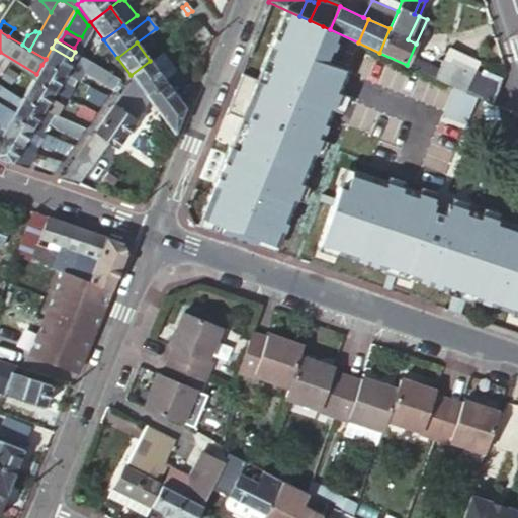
[(46,59),(41,65),(63,77),(73,61),(71,59),(52,48),(46,59)]
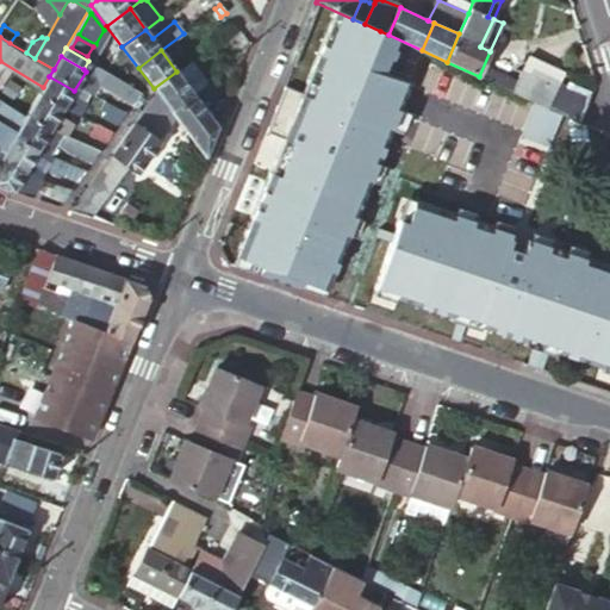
[(510,91),(585,125),(593,106),(559,89),(566,75),(530,58),(518,85),(514,82),(510,91)]
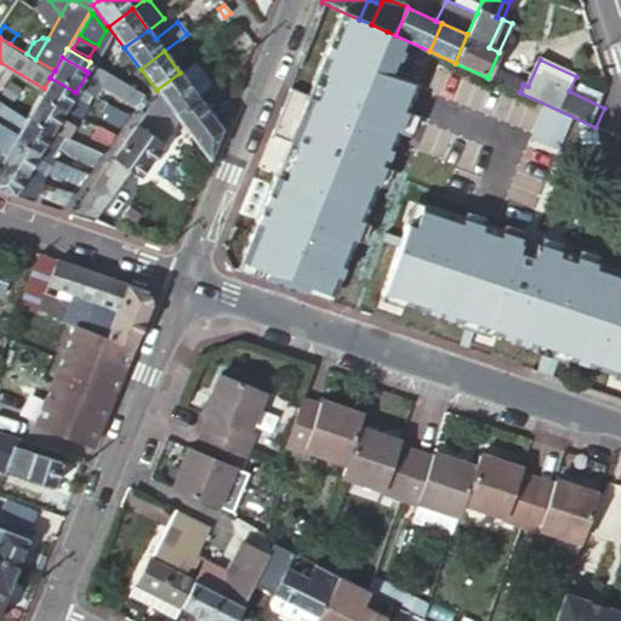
[(12,72),(0,63),(0,90),(12,72)]
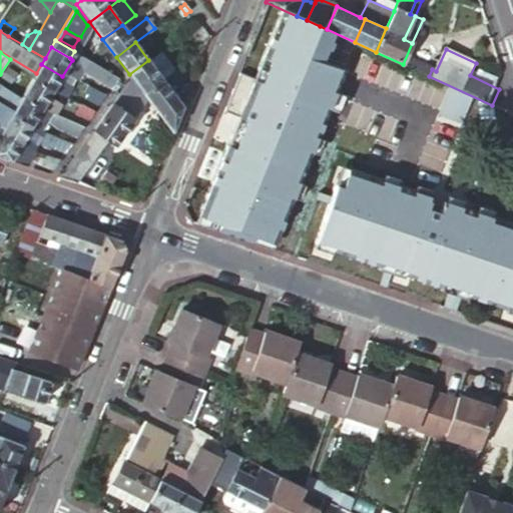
[(161,77),(168,72),(156,54),(148,60),(161,77)]
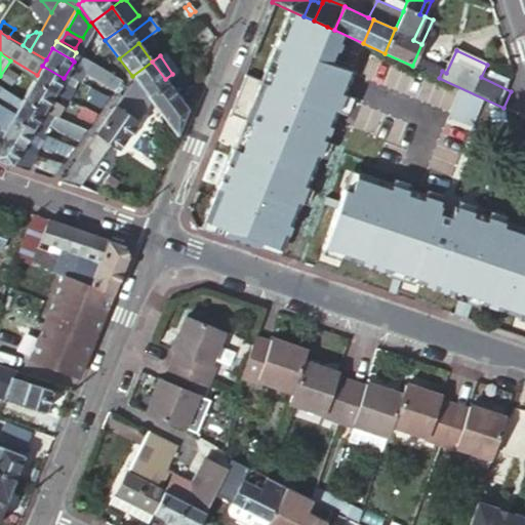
[(74,62),(64,78),(73,82),(75,83),(76,82),(79,83),(82,78),(86,67),(74,62)]
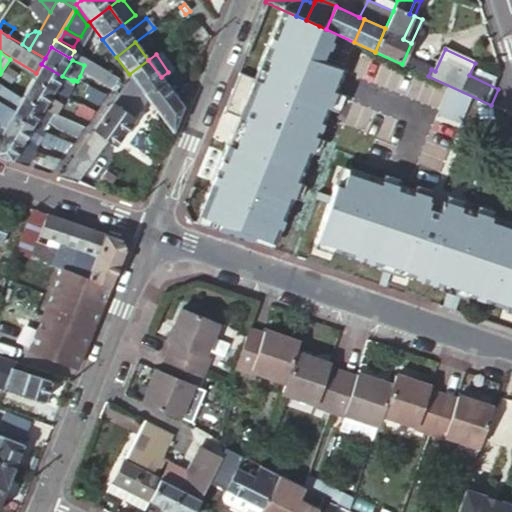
[(142,93),(162,78),(161,77),(148,60),(129,74),(130,77),(142,93)]
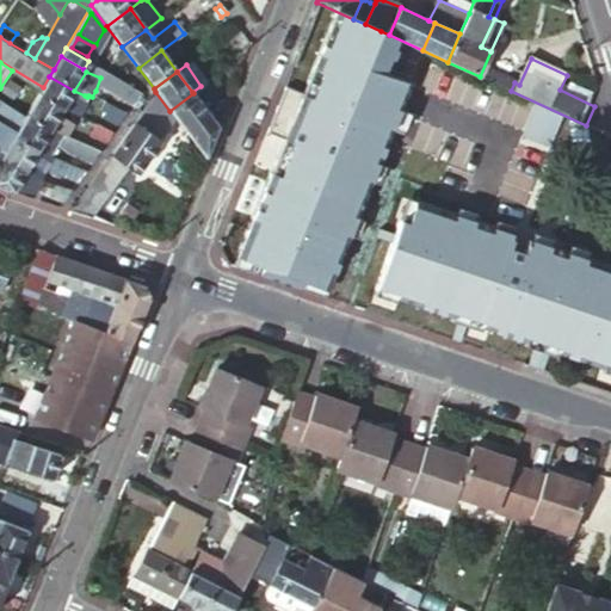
[(49,76),(43,87),(42,88),(37,98),(61,113),(74,91),(49,76)]
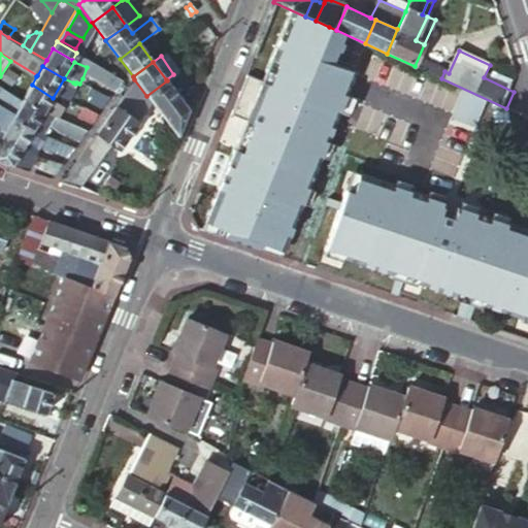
[(113,91),(121,81),(87,67),(83,78),(113,91)]
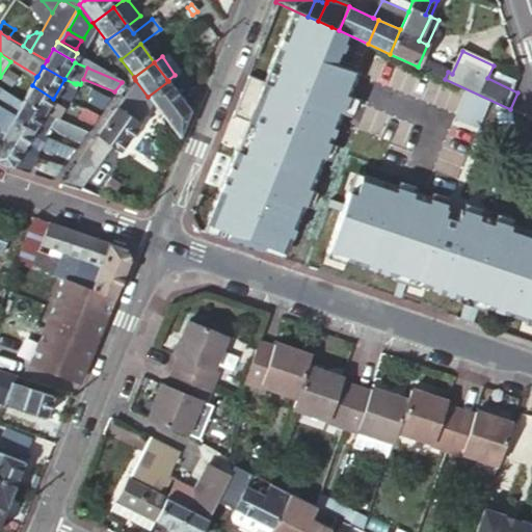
[(32,85),(36,77),(24,70),(12,88),(25,97),(32,85)]
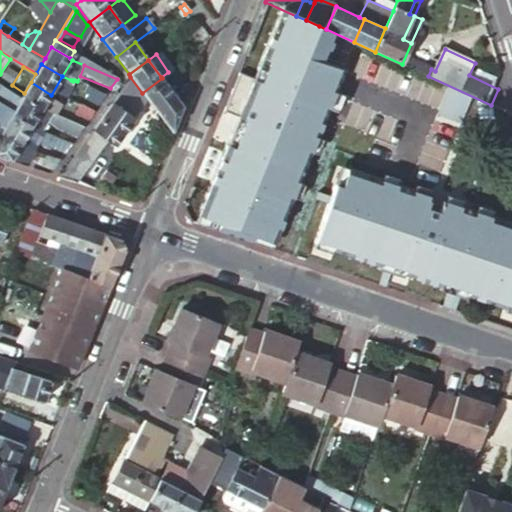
[(71,80),(62,76),(51,95),(66,100),(72,89),(68,86),(71,81),(76,83),(73,81),(71,80)]
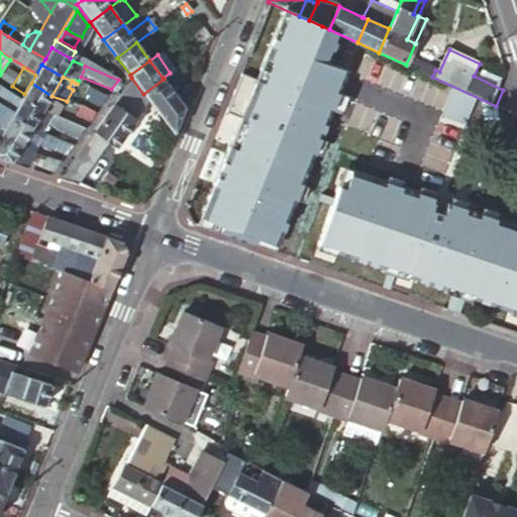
[(147,98),(143,94),(131,78),(127,84),(123,90),(143,104),(147,98)]
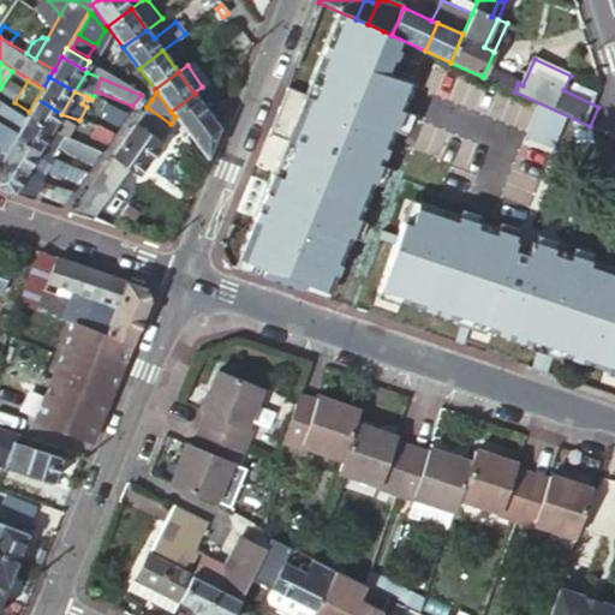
[(204,157),(218,126),(195,94),(171,112),(175,117),(204,157)]
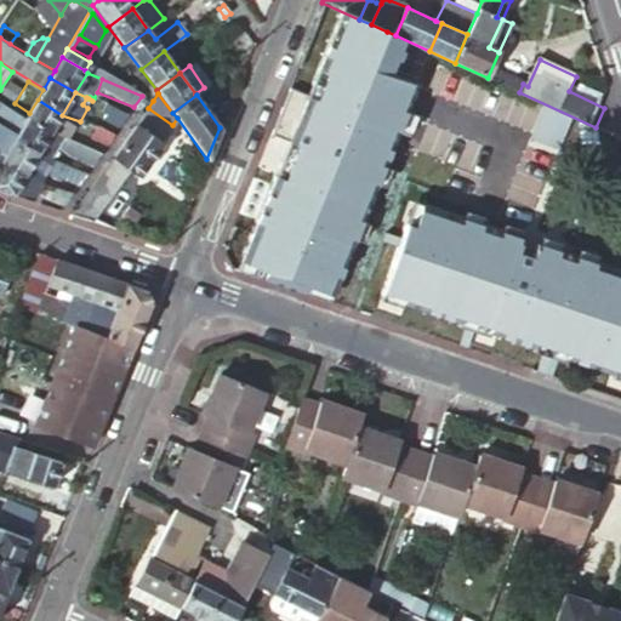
[(62,115),(38,100),(29,113),(27,117),(24,121),(50,136),(57,124),(62,115)]
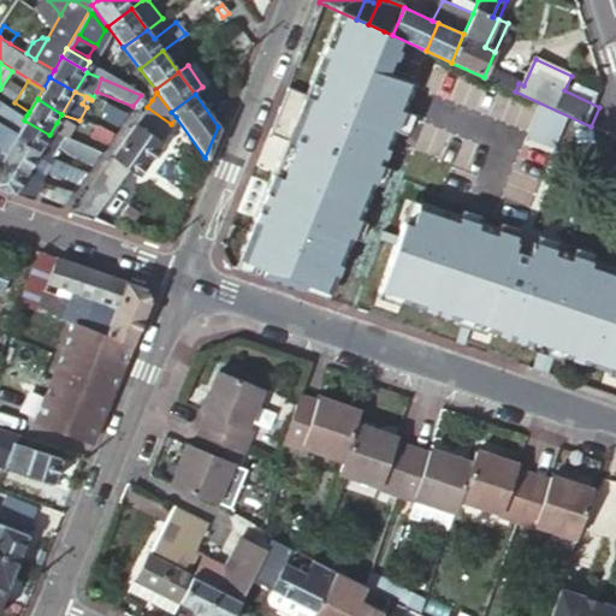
[(15,108),(1,100),(0,101),(0,110),(10,117),(15,108)]
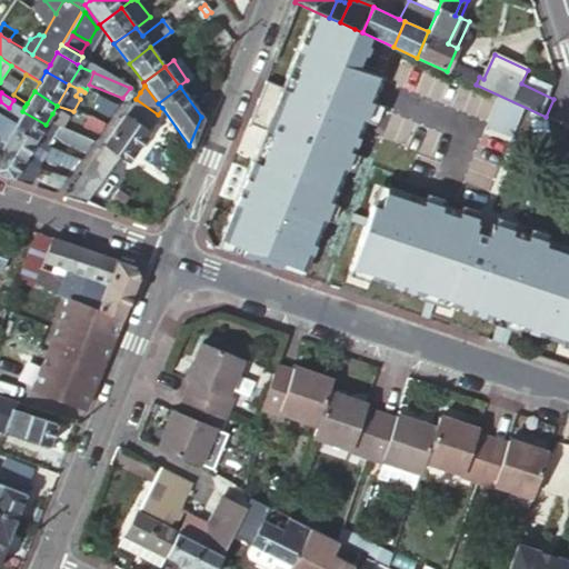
[(110,118),(118,106),(96,97),(92,105),(98,107),(96,112),(110,118)]
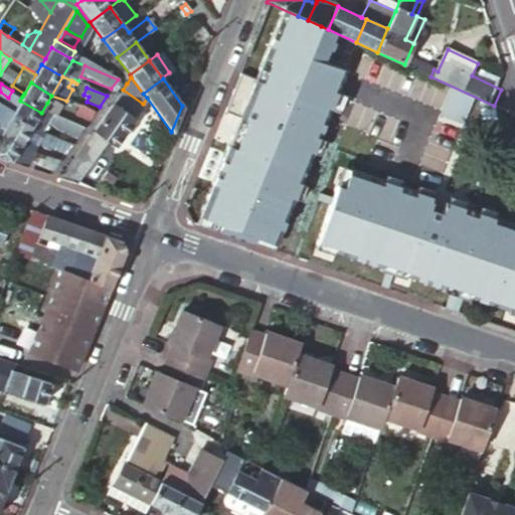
[(143,104),(123,90),(80,150),(94,159),(107,142),(115,147),(134,119),(133,118),(143,104)]
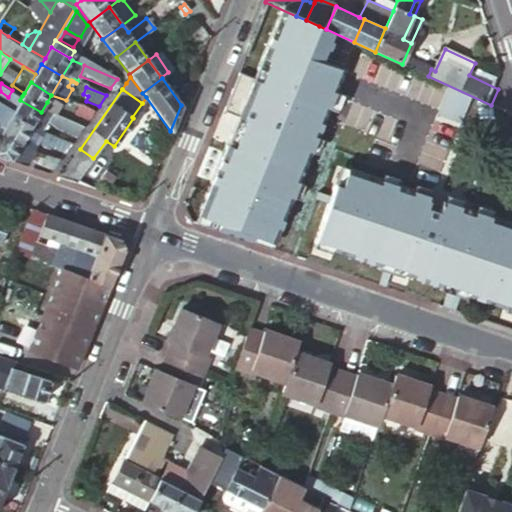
[(20,100),(22,96),(12,90),(8,97),(3,106),(0,103),(0,133),(1,133),(10,117),(13,112),(20,100)]
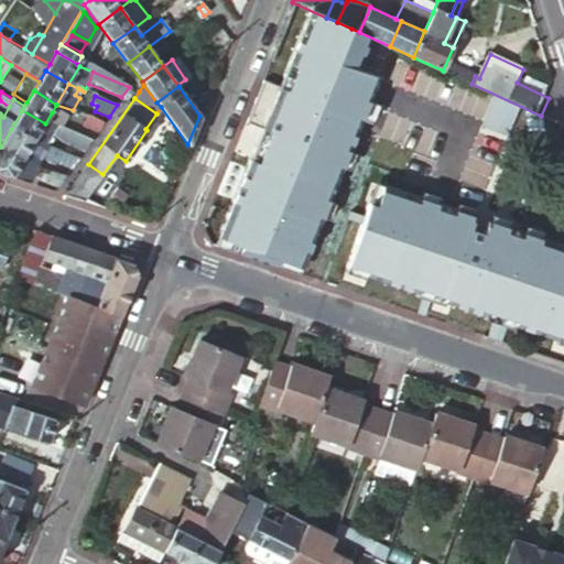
[(379,228),(478,257),(514,128),(415,100),(379,228)]
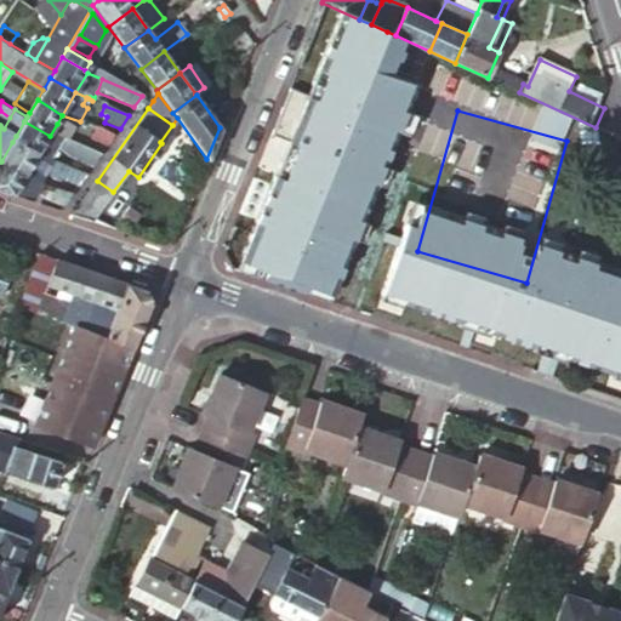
[(50,136),(24,121),(16,136),(12,142),(38,158),(49,161),(56,144),(73,151),(70,157),(95,166),(102,154),(67,141),(50,136)]
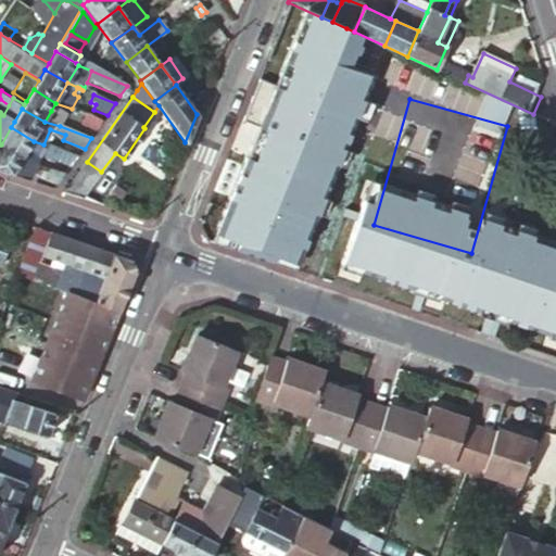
[(51,111),(45,122),(60,126),(64,118),(51,111)]
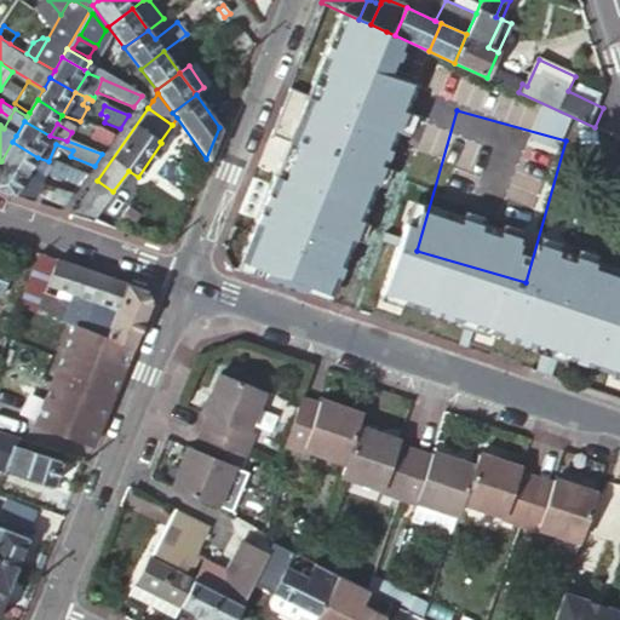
[(108,145),(115,136),(96,127),(92,138),(108,145)]
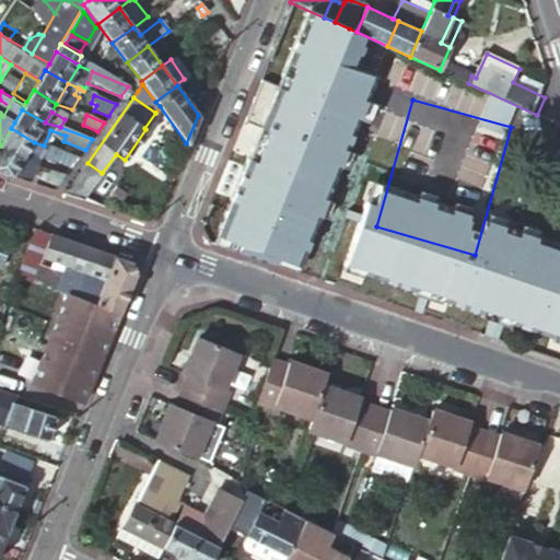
[(34,142),(11,128),(1,146),(24,158),(34,142)]
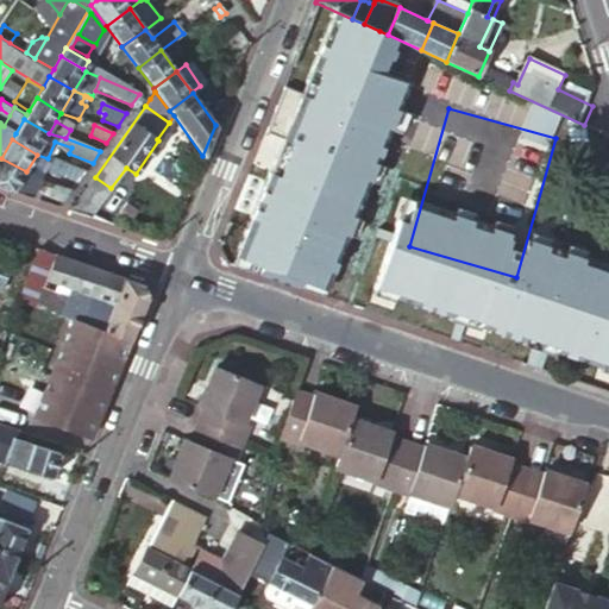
[(26,171),(1,158),(0,158),(0,187),(32,199),(42,181),(26,171)]
